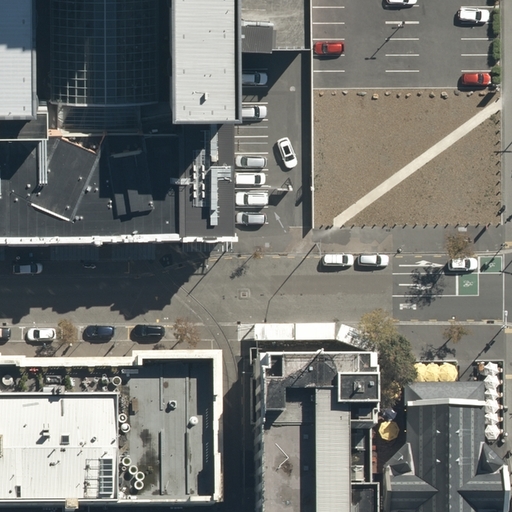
[(0,0),(0,124),(44,124),(44,99),(43,0),(0,0)]
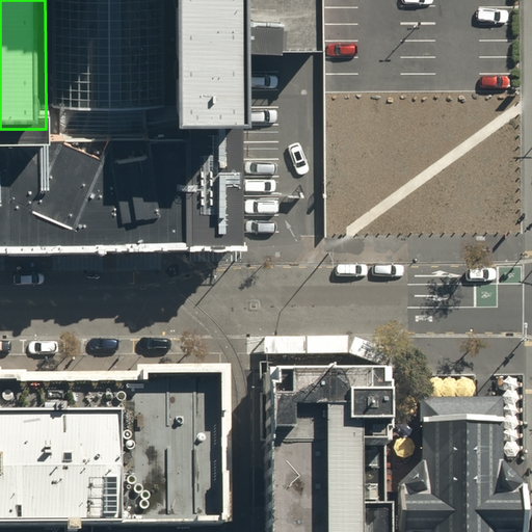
[(168,130),(167,0),(45,0),(46,103),(46,129),(107,129),(163,129),(168,130)]
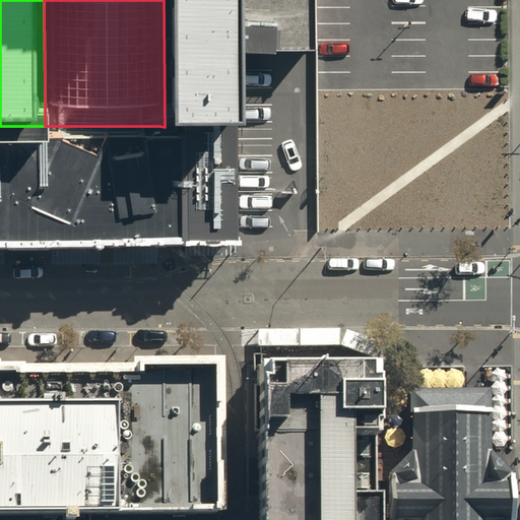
[(164,0),(165,127),(181,127),(181,95),(237,95),(237,41),(316,41),(315,0),(164,0)]
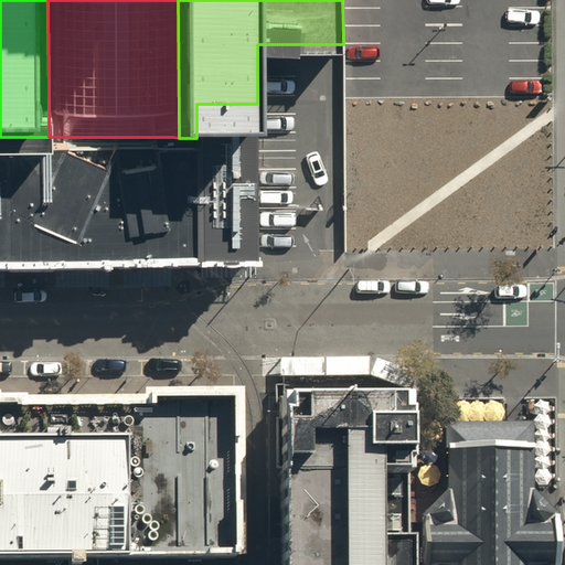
[(257,104),(196,104),(196,138),(198,251),(257,251),(257,104)]
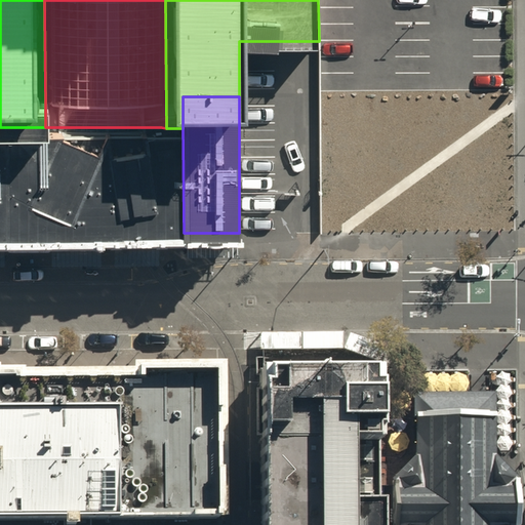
[(45,127),(0,127),(0,233),(71,232),(122,234),(140,233),(184,233),(183,128),(166,128),(161,127),(106,127),(45,127)]
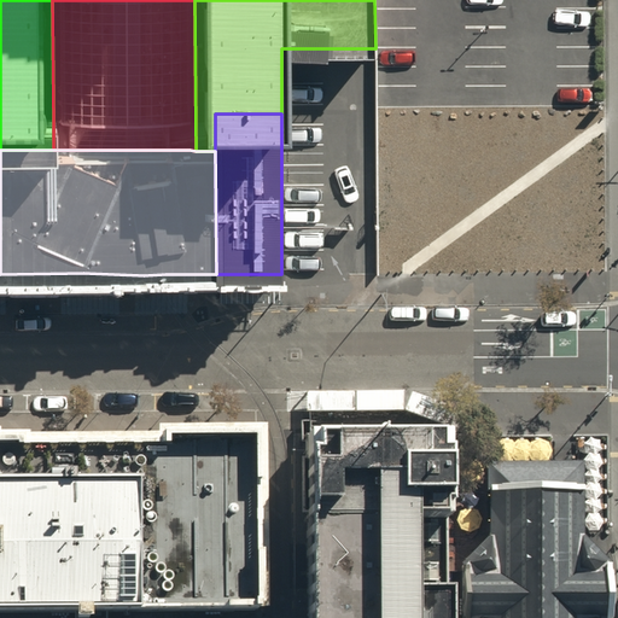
[(443,617),(442,426),(298,427),(299,617),(443,617)]
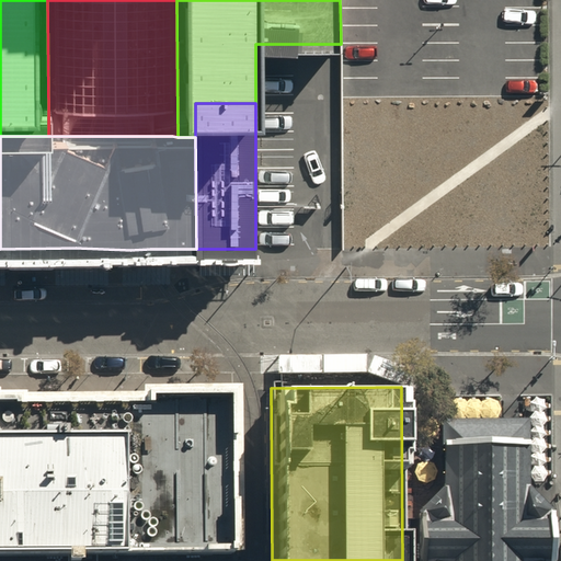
[(0,560),(239,560),(240,390),(141,390),(141,399),(26,400),(26,397),(2,397),(2,391),(0,391),(0,560)]
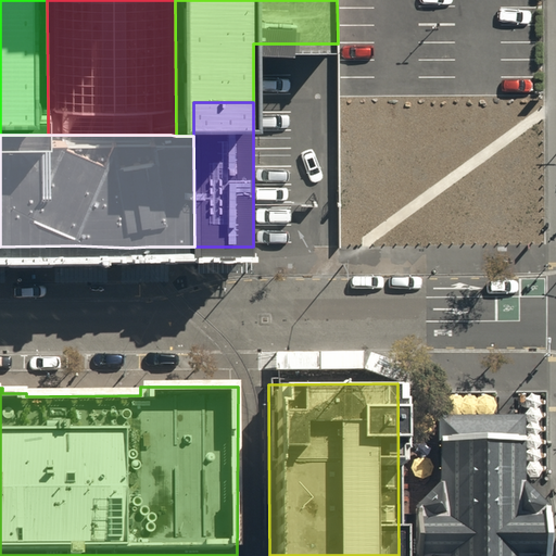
[(550,555),(548,507),(525,481),(525,438),(441,439),(441,480),(414,509),(415,555),(550,555)]
